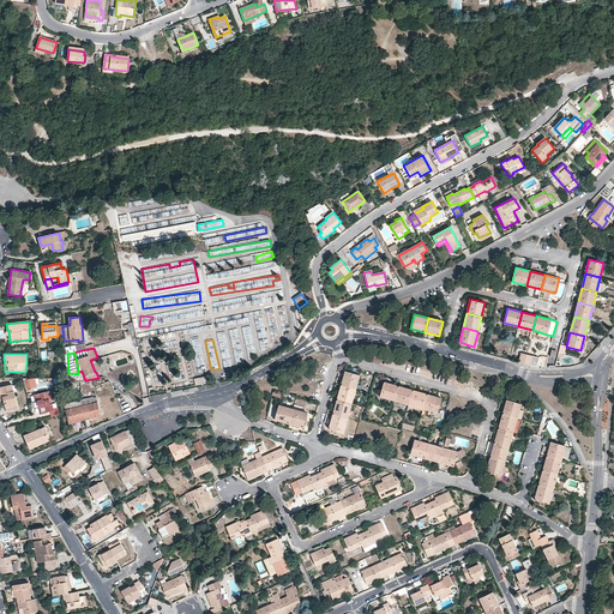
[(341,386),(355,390),(360,375),(345,372),(341,386)]
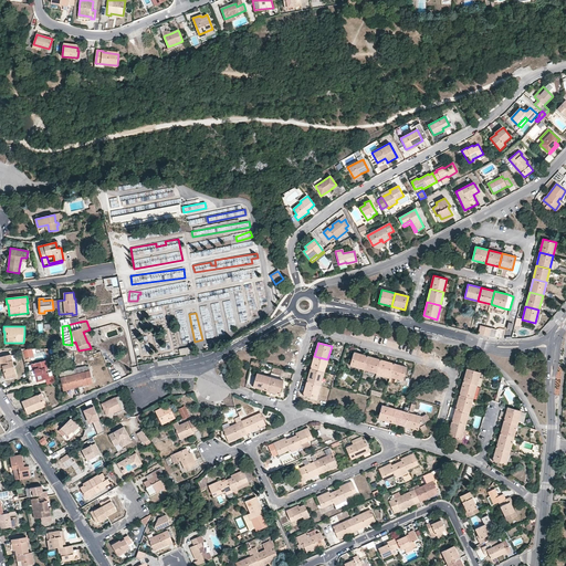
[(23,352),(25,358),(34,356),(33,349),(23,352)]
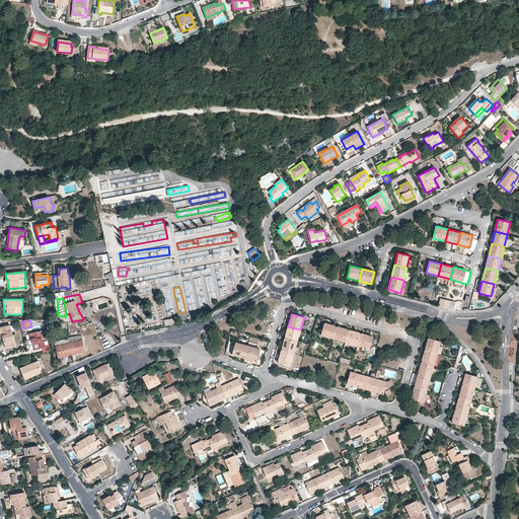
[(331,325),(324,323),(320,336),(334,339),(337,326),(331,325)]
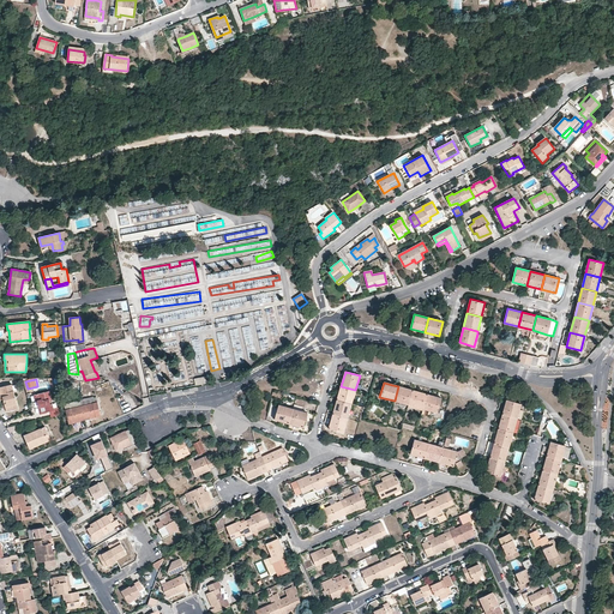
[(18,409),(17,402),(13,389),(12,386),(12,385),(0,386),(0,392),(1,399),(4,399),(6,411),(18,409)]
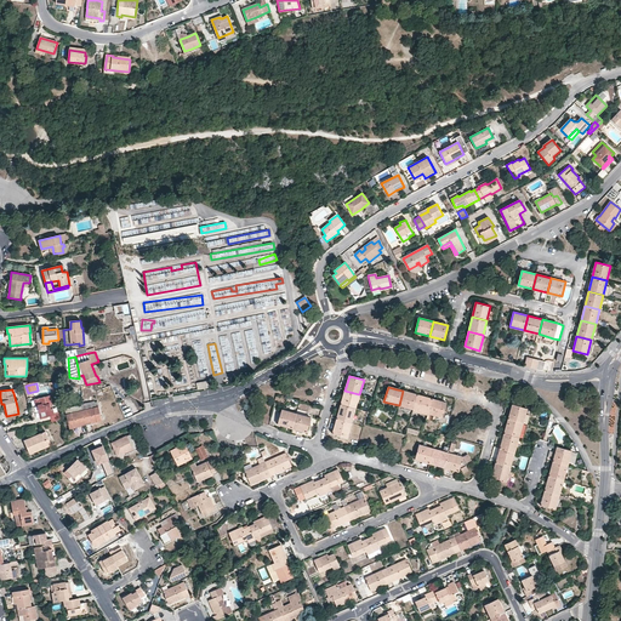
[(355,409),(359,394),(345,391),(341,404),(355,409)]
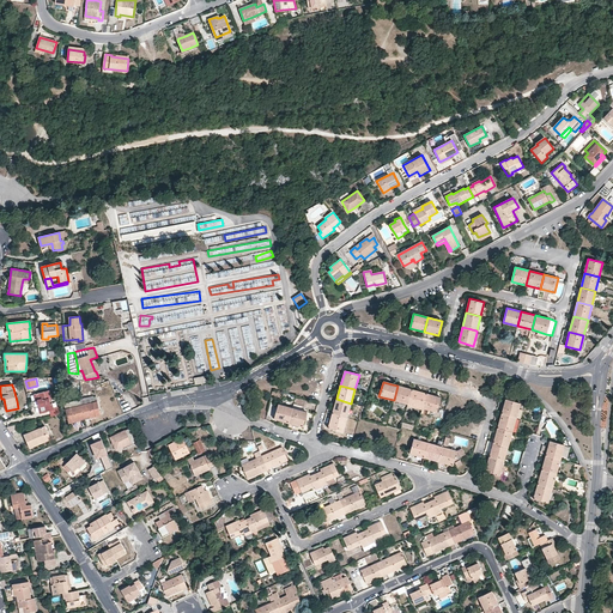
[(412,389),(398,386),(394,400),(395,400),(407,405),(412,389)]
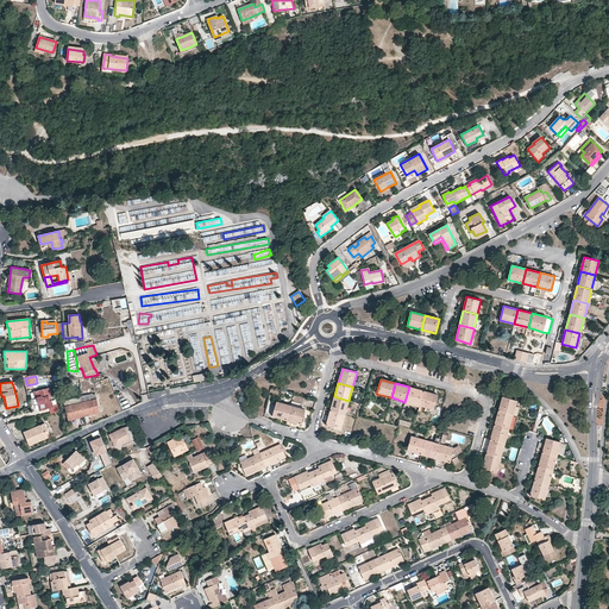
[(409,387),(405,402),(420,406),(424,391),(409,387)]
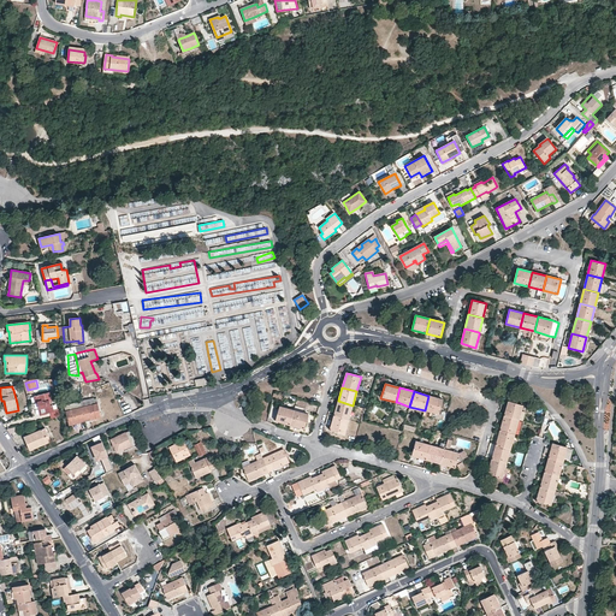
[(52,406),(51,406),(49,400),(51,400),(49,392),(36,396),(35,396),(36,403),(37,402),(41,415),(51,413),(52,419),(61,416),(60,410),(54,412),(52,406)]
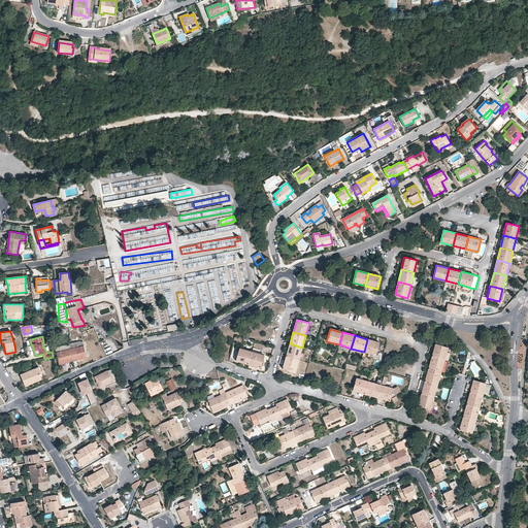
[(380,342),(367,339),(364,352),(376,355),(380,343),(380,342)]
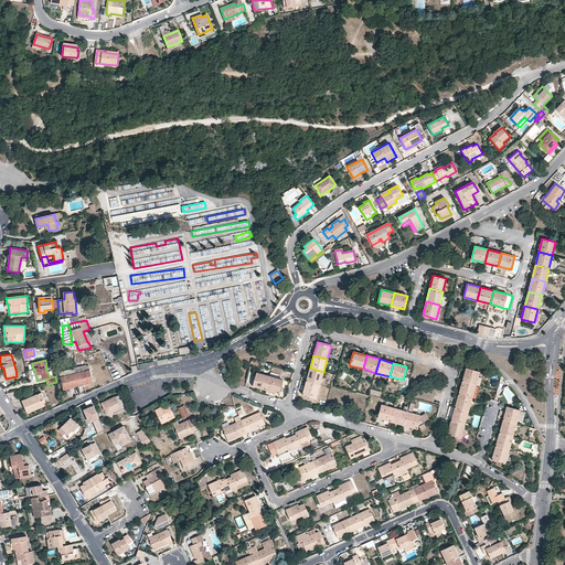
[(86,365),(74,369),(78,384),(87,382),(88,384),(93,383),(91,375),(91,372),(88,365),(86,365)]
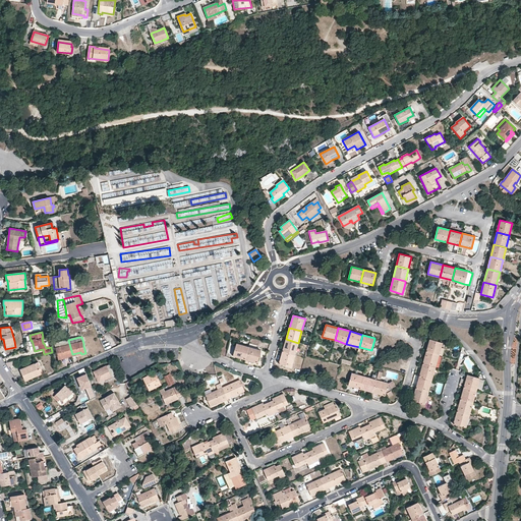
[(298,343),(286,339),(283,352),(295,355),(298,343)]
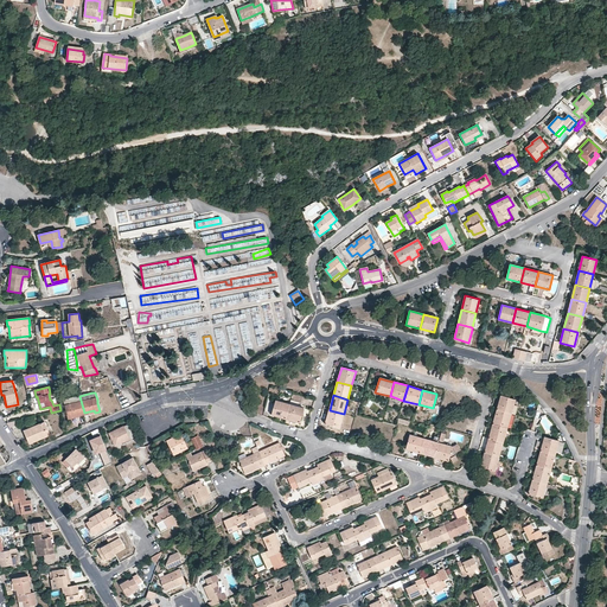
[(515,400),(500,395),(497,409),(511,413),(515,400)]
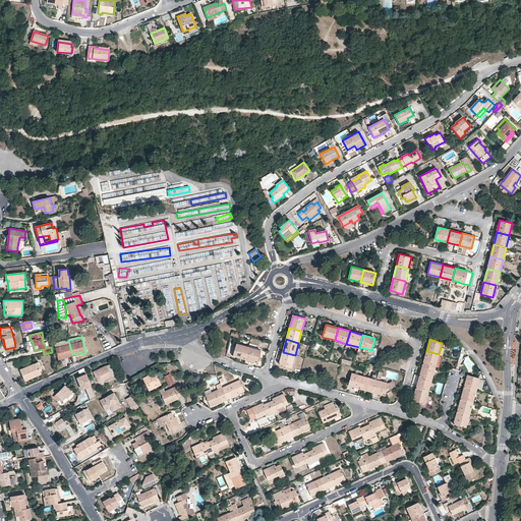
[(54,343),(55,344),(58,360),(63,359),(62,357),(72,354),(68,340),(54,343)]
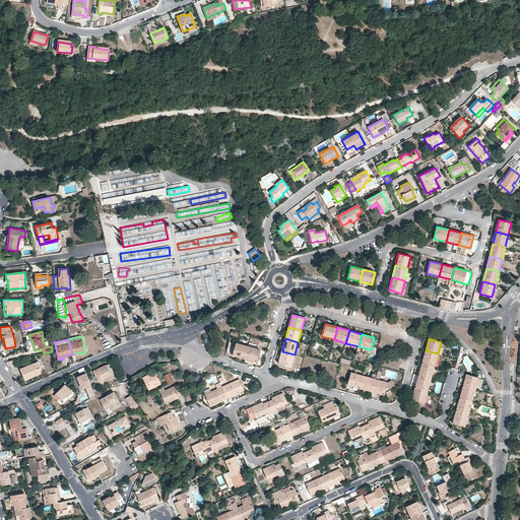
[(233,355),(245,359),(248,346),(236,343),(233,355)]
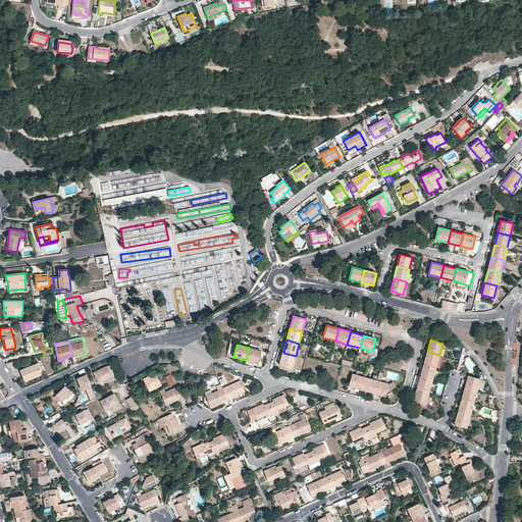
[(261,352),(249,348),(246,360),(258,364),(261,352)]
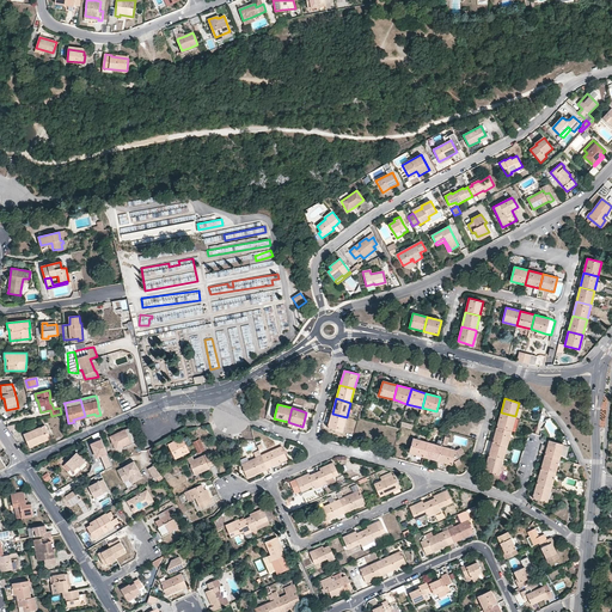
[(510,432),(515,416),(501,412),(496,427),(510,432)]
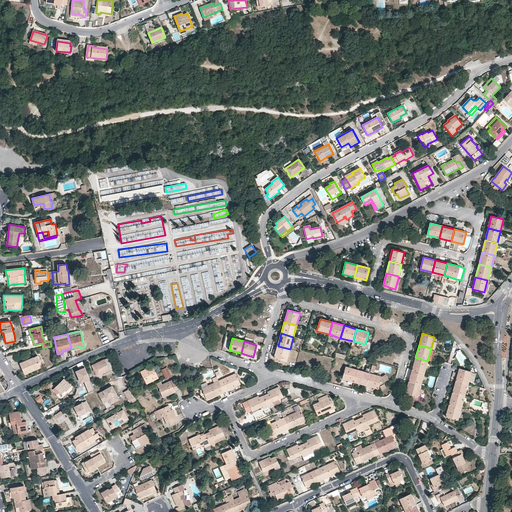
[(290,349),(278,346),(274,357),(286,361),(290,349)]
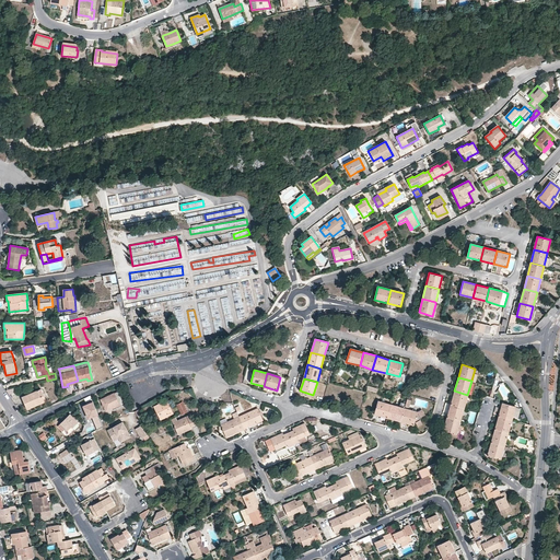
[(22,397),(27,409),(45,401),(43,397),(45,396),(42,389),(22,397)]
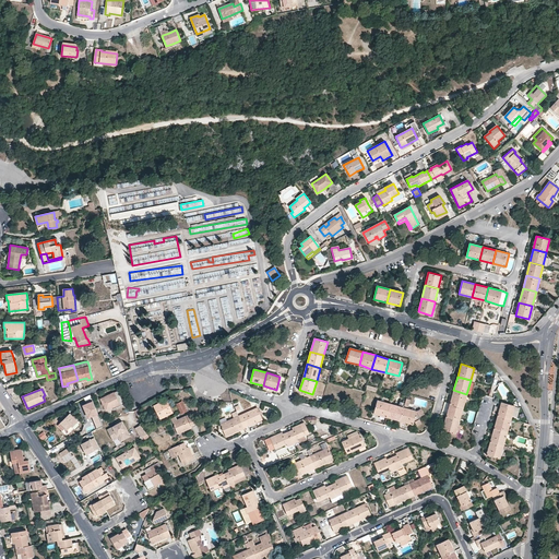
[(100,399),(106,411),(120,404),(120,405),(125,402),(119,390),(100,399)]
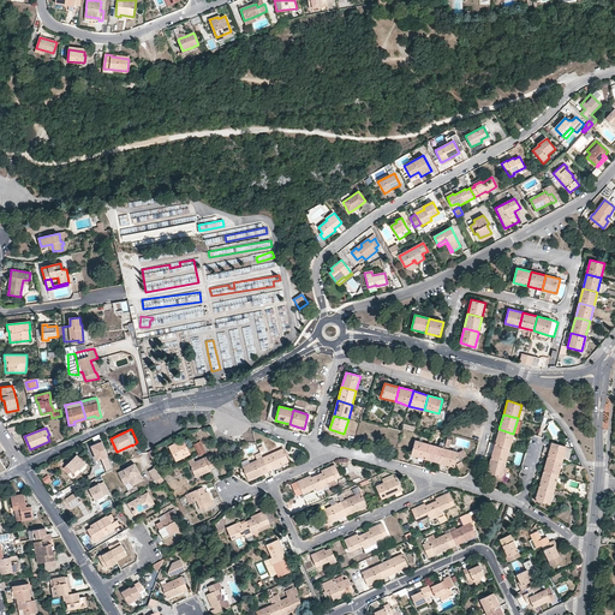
[(499,429),(495,443),(509,447),(513,434),(499,429)]
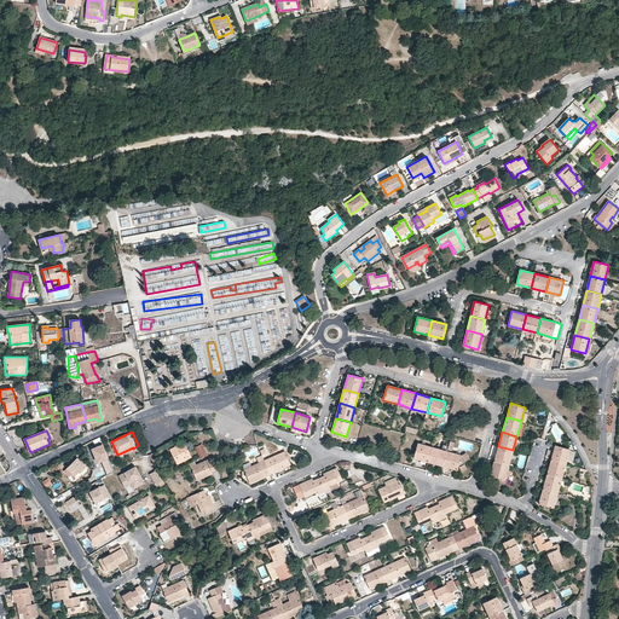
[(181,462),(192,457),(184,443),(169,450),(175,462),(180,461),(181,462)]
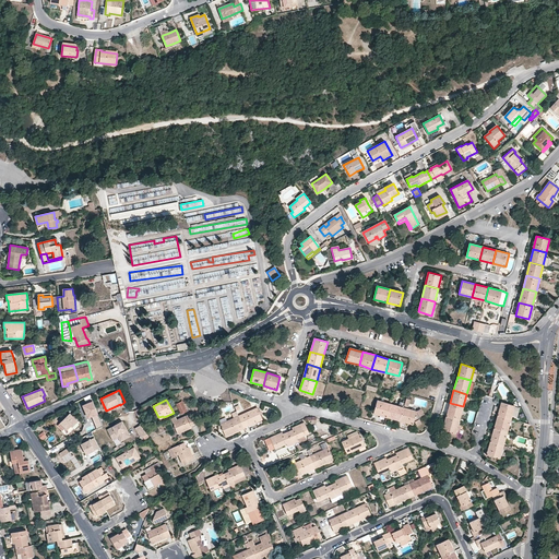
[(187,409),(182,400),(176,403),(181,413),(187,409)]
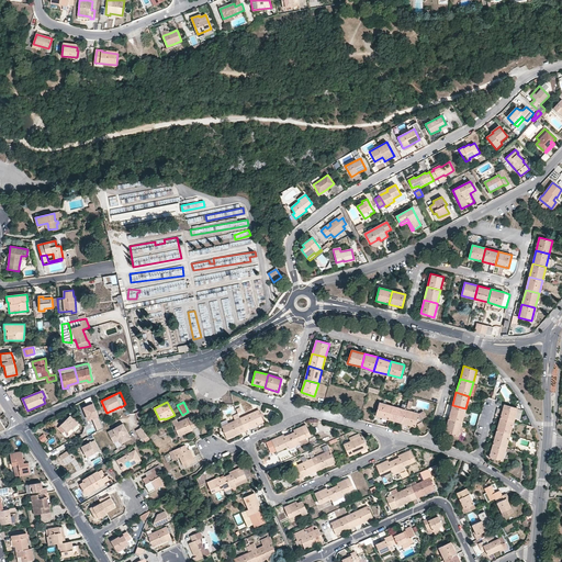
[(393,406),(379,403),(375,416),(389,419),(393,406)]
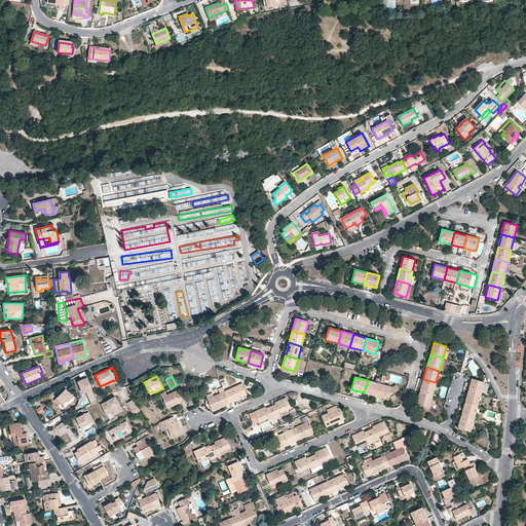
[(98,401),(88,378),(79,381),(84,392),(87,390),(91,403),(98,401)]
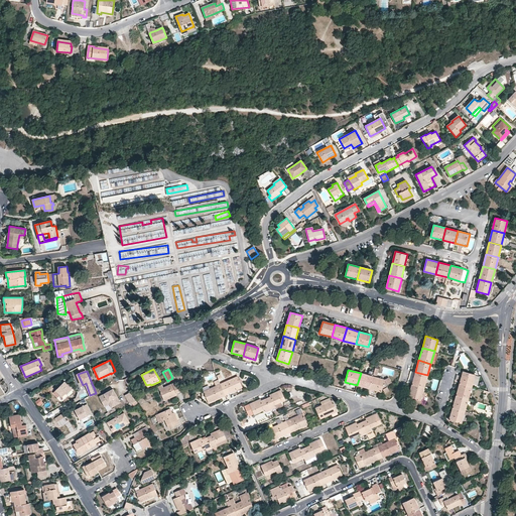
[(463,371),(460,383),(472,386),(475,375),(463,371)]
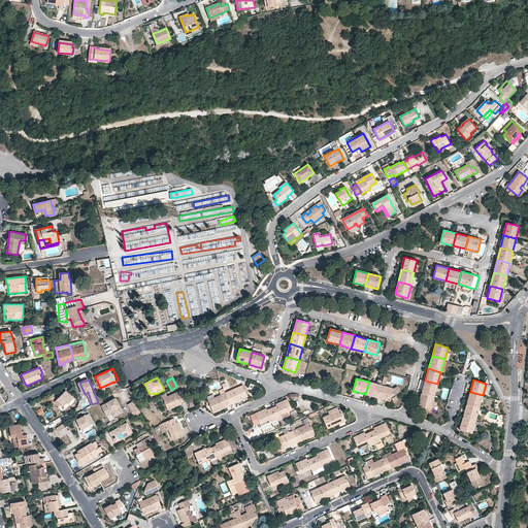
[(425,381),(422,393),(434,396),(437,384),(425,381)]
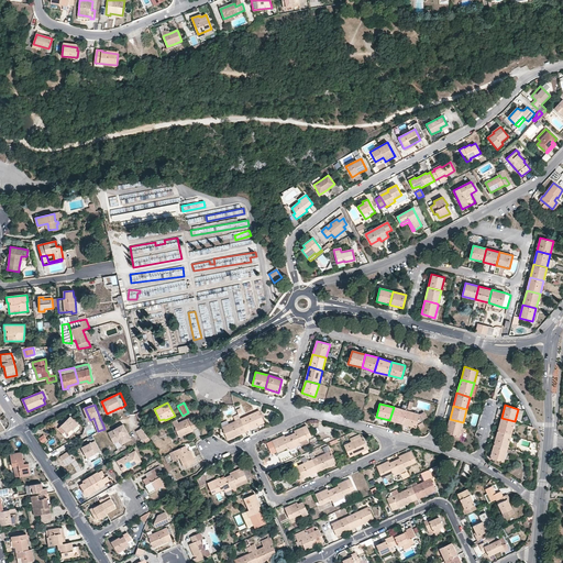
[(406,410),(394,407),(389,420),(403,423),(406,410)]
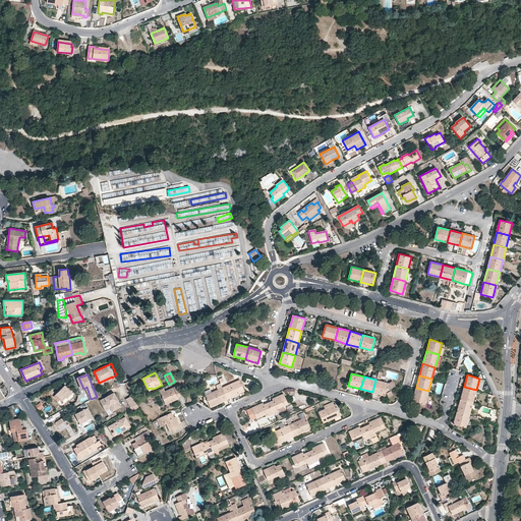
[(134,386),(131,380),(126,383),(129,389),(134,386)]
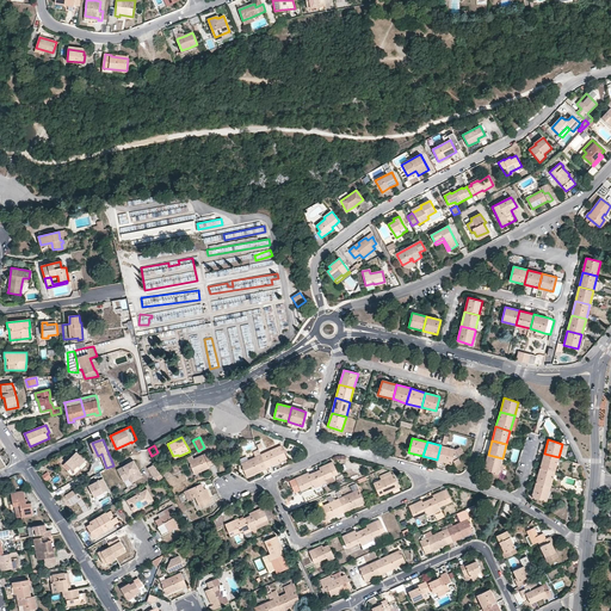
[(451,464),(452,461),(455,461),(456,463),(457,467),(462,464),(460,458),(460,457),(464,455),(462,448),(456,450),(440,445),(437,460),(450,463),(451,464)]
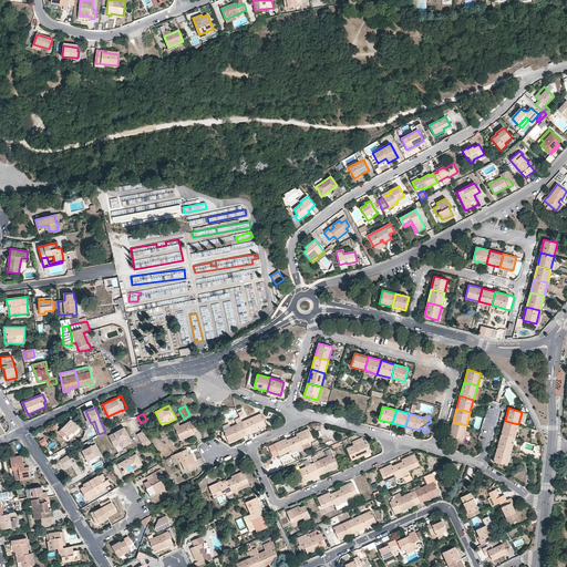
[(260,414),(253,418),(241,422),(247,434),(266,425),(260,414)]
